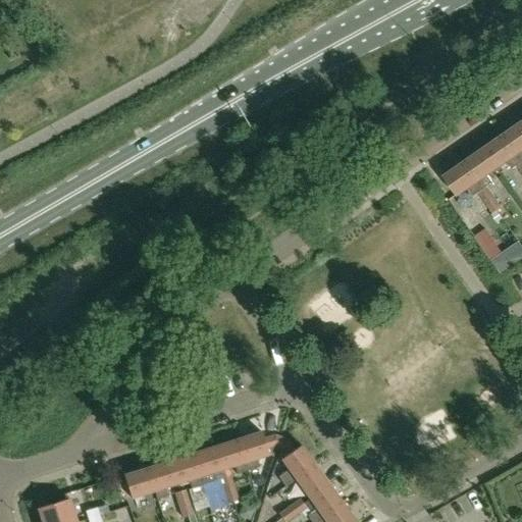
[(521,121),(504,135),(521,162),(518,165),(521,170),(521,121)]
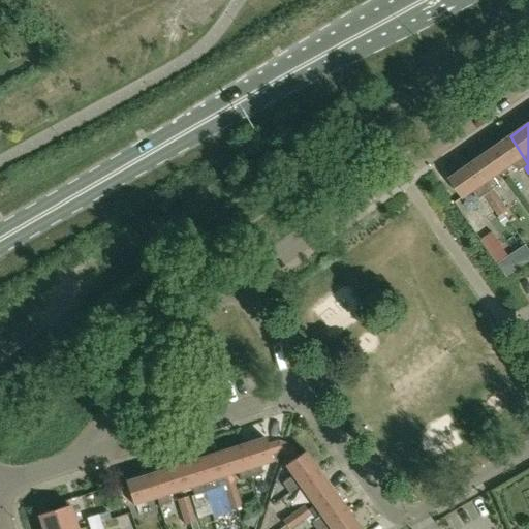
[(528,164),(510,136),(491,151),(504,170),(515,164),(519,170),(525,167),(528,164)]
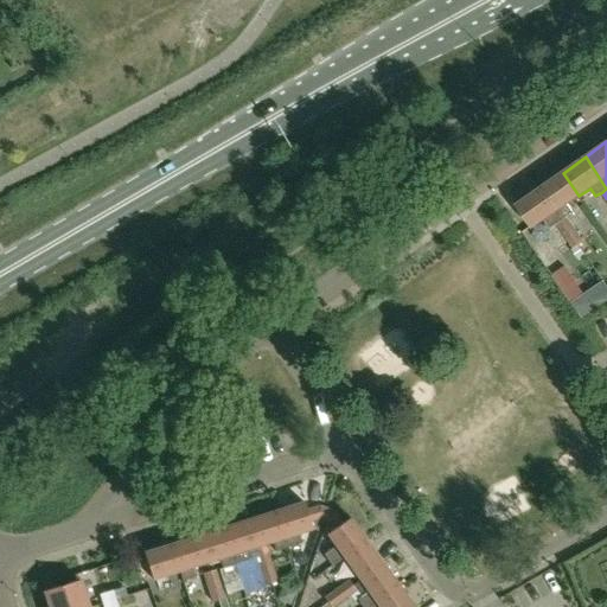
[(579,196),(563,173),(540,189),(562,221),(557,223),(566,235),(575,229),(567,216),(573,212),(568,204),(579,196)]
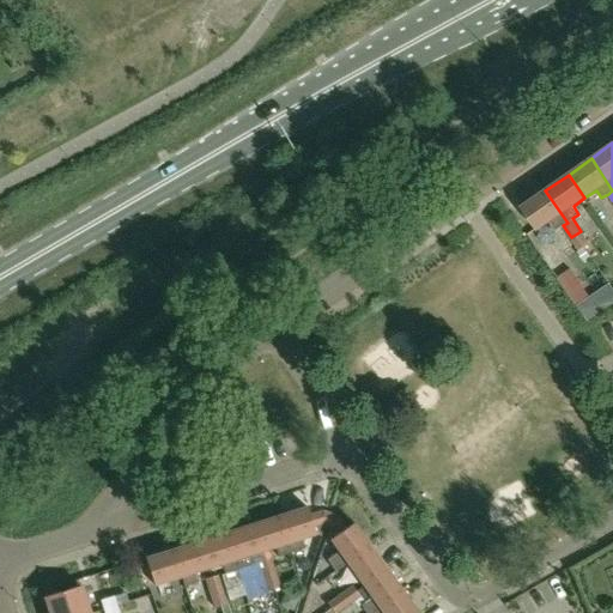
[(568,223),(545,190),(522,206),(538,230),(551,222),(557,230),(563,225),(568,223)]
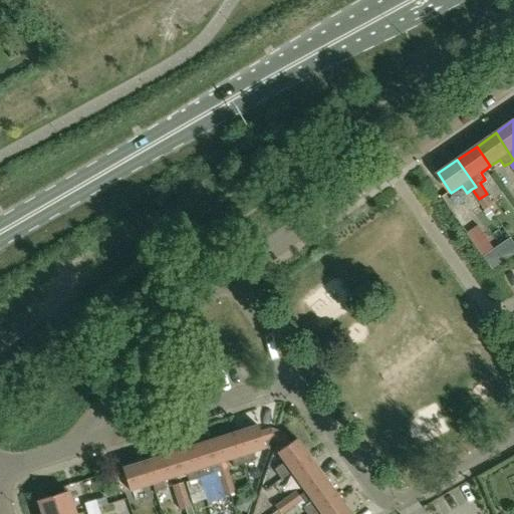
[(494,204),(487,194),(479,199),(486,210),(494,204)]
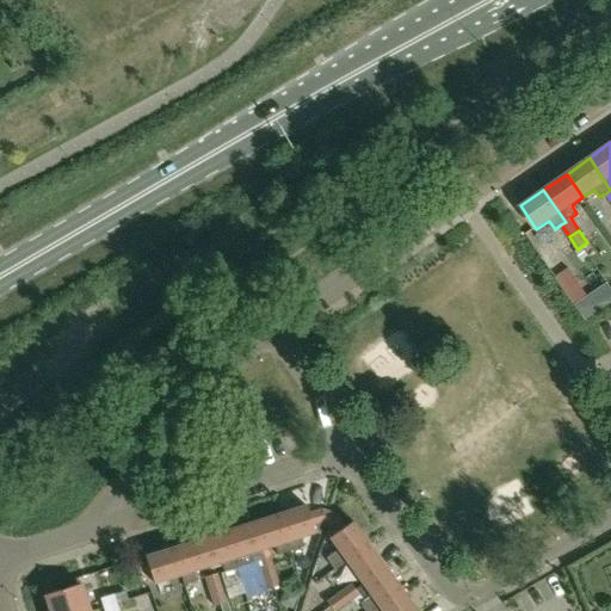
[(587,319),(603,309),(592,294),(576,304),(587,319)]
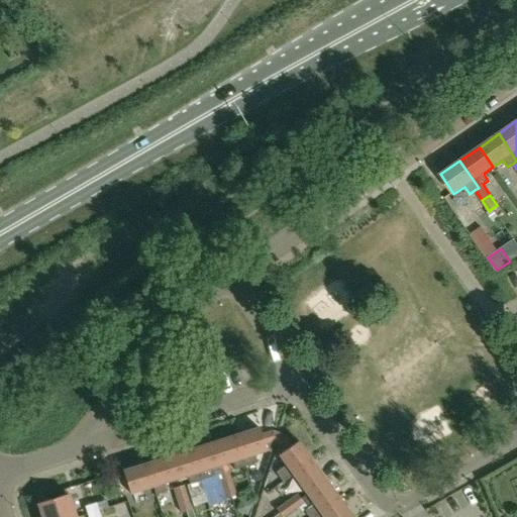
[(273,440),(274,441),(276,432),(271,430),(261,433),(259,426),(235,434),(245,466),(256,462),(253,453),(266,450),(264,443),(273,440)]
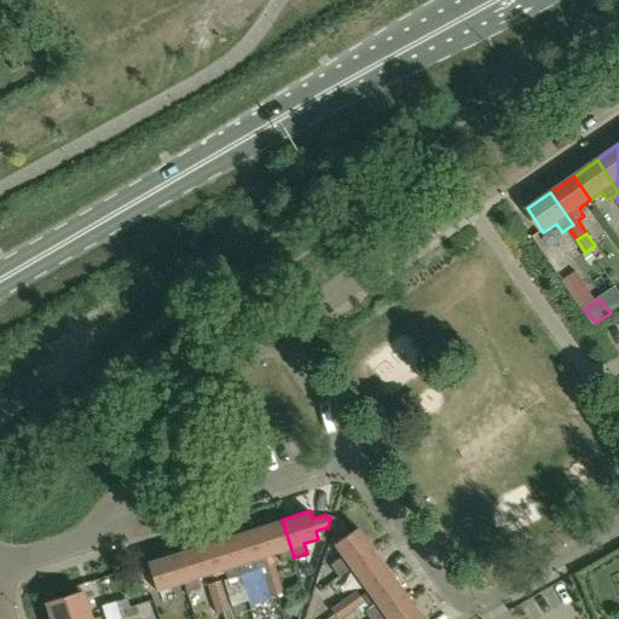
[(375,551),(358,528),(351,533),(343,521),(336,519),(333,530),(335,531),(341,539),(334,545),(342,557),(330,566),(339,577),(351,568),(375,551)]
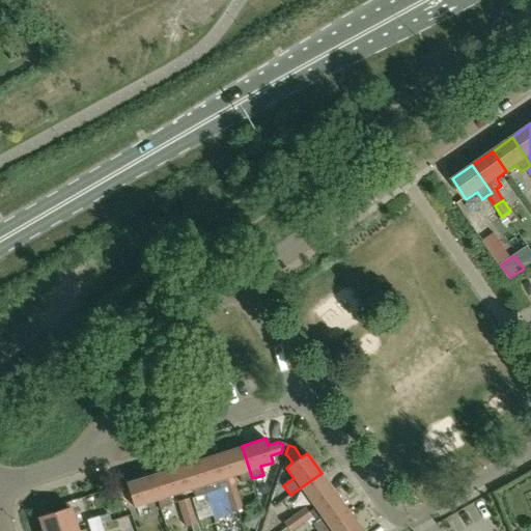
[(252,478),(242,446),(218,453),(226,477),(239,473),(241,482),(251,479),(252,478)]
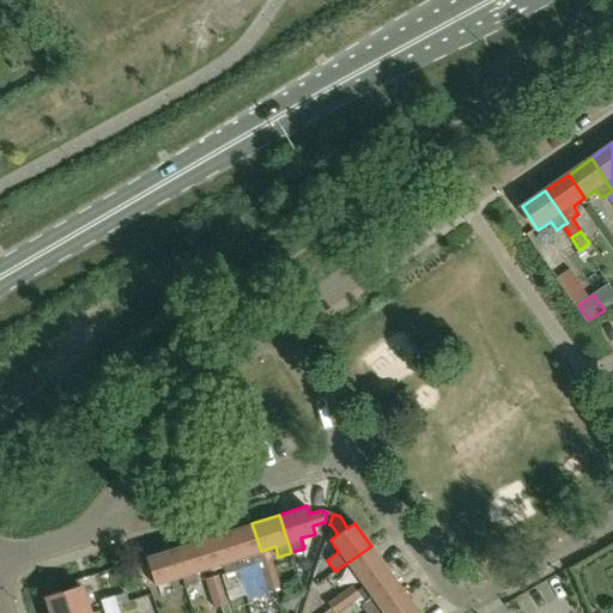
[(261,551),(252,523),(225,532),(238,570),(250,565),(247,556),(261,551)]
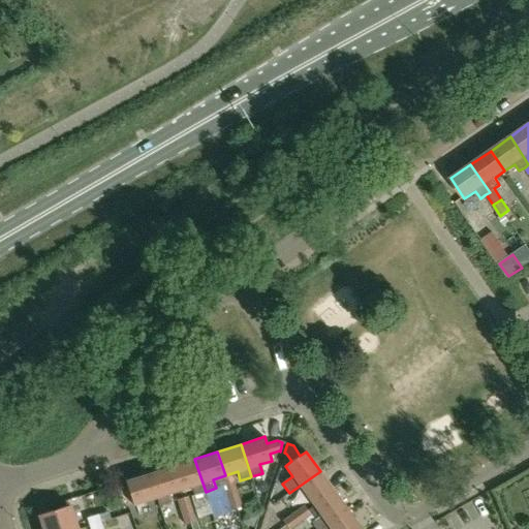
[(206,492),(194,459),(172,466),(180,490),(191,487),(194,495),(206,492)]
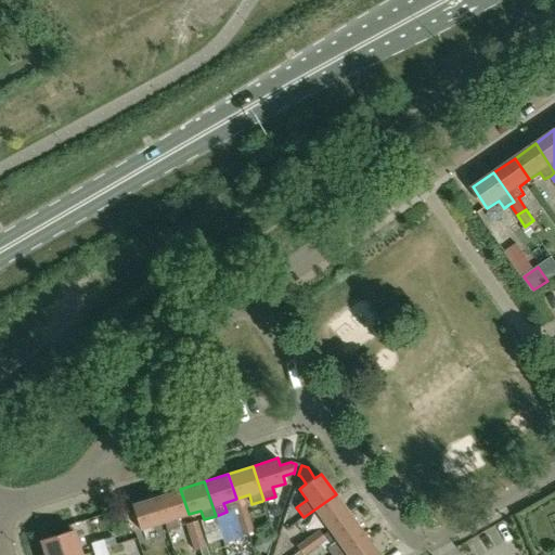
[(189,514),(180,489),(156,498),(164,523),(165,523),(167,531),(179,528),(176,518),(189,514)]
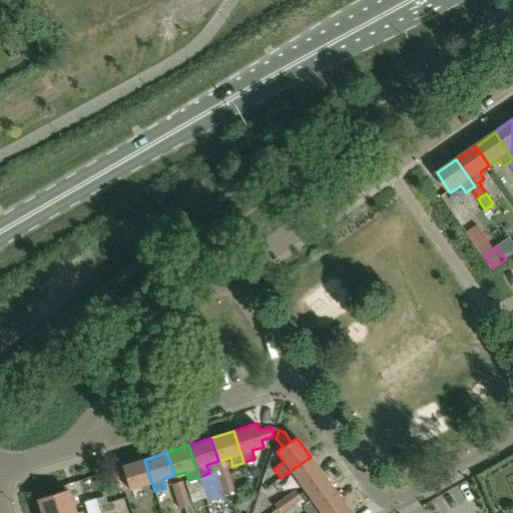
[(305,490),(324,476),(311,457),(291,471),(305,490)]
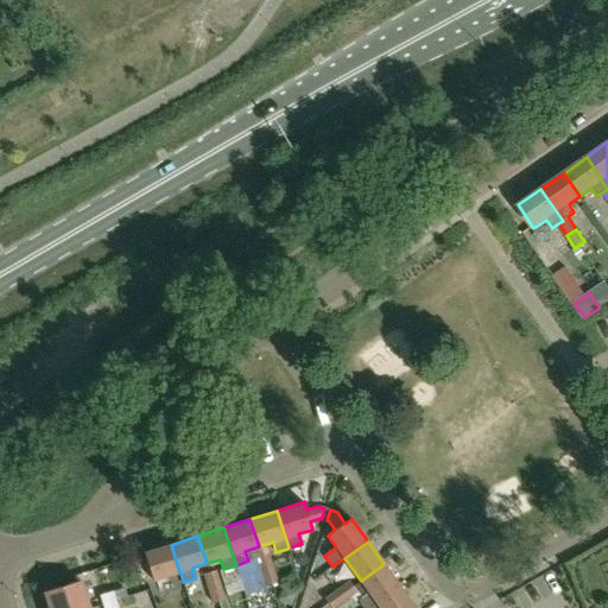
[(179,572),(171,545),(144,553),(153,581),(179,572)]
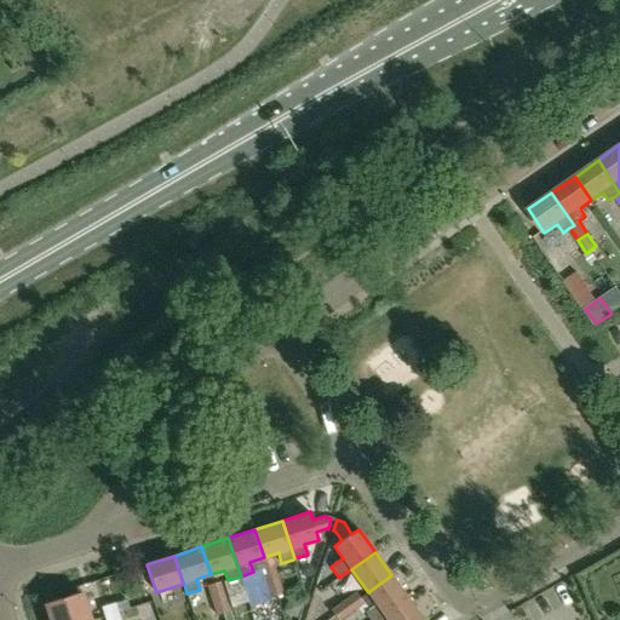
[(145,578),(141,566),(126,572),(130,583),(145,578)]
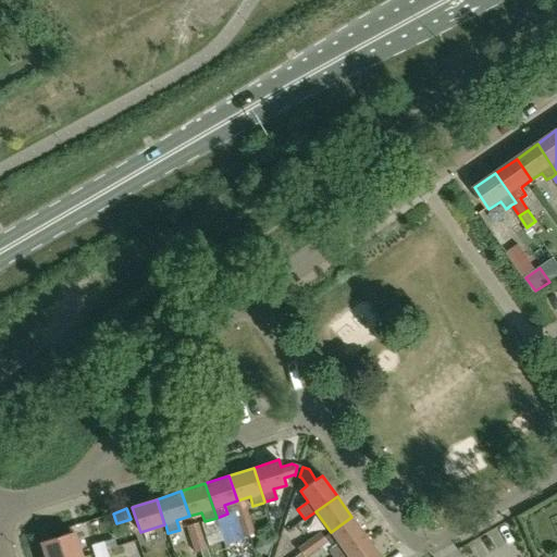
[(238,524),(249,521),(246,508),(234,511),(238,523),(238,524)]
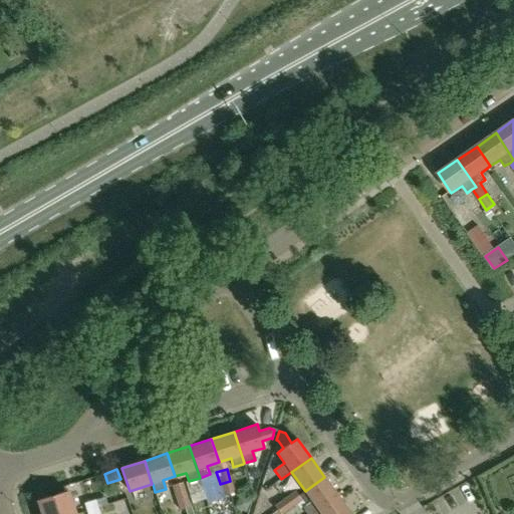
[(307,513),(312,513),(338,496),(324,477),(305,491),(312,502),(303,508),(307,513)]
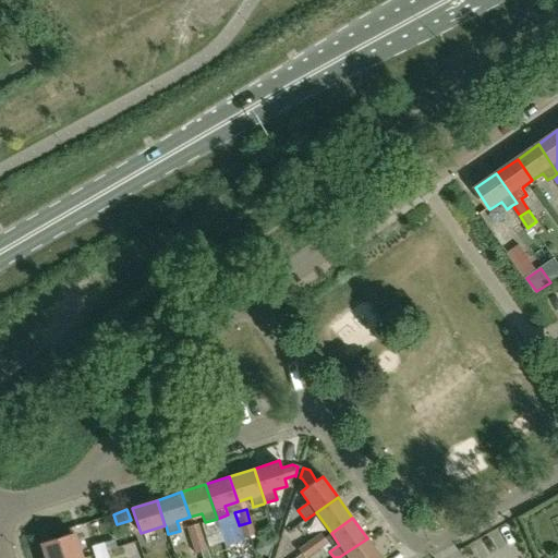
[(250,522),(239,525),(243,538),(254,535),(250,522)]
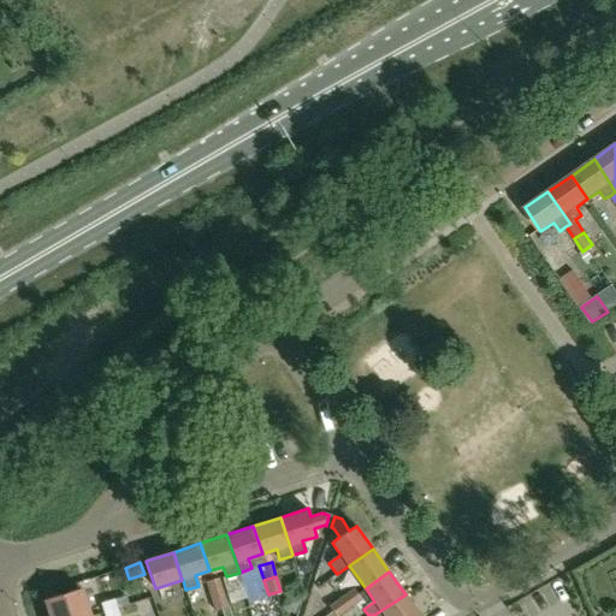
[(211,597),(223,593),(219,579),(206,582),(211,597)]
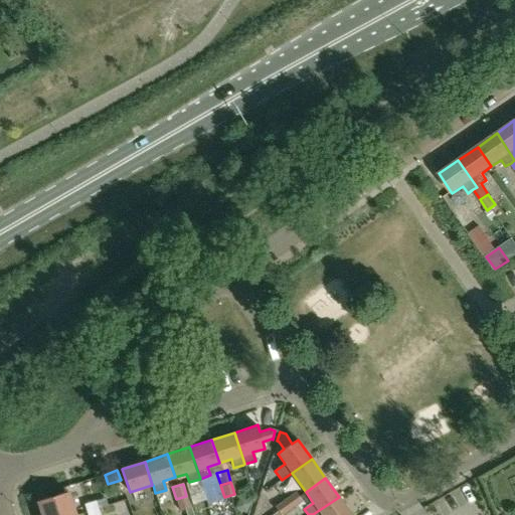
[(283,514),(302,502),(295,493),(275,507),(280,514),(283,514)]
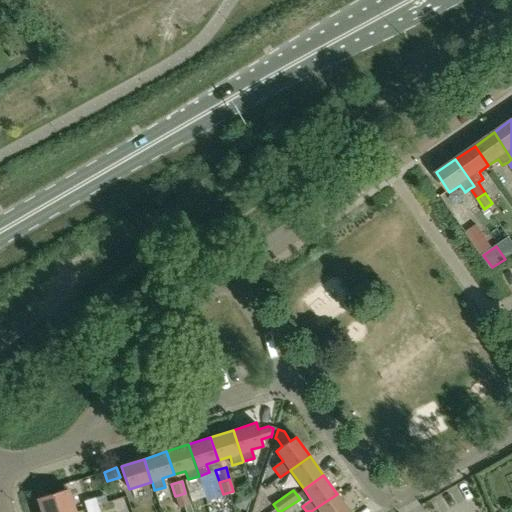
[(74,511),(67,491),(38,500),(41,511),(74,511)]
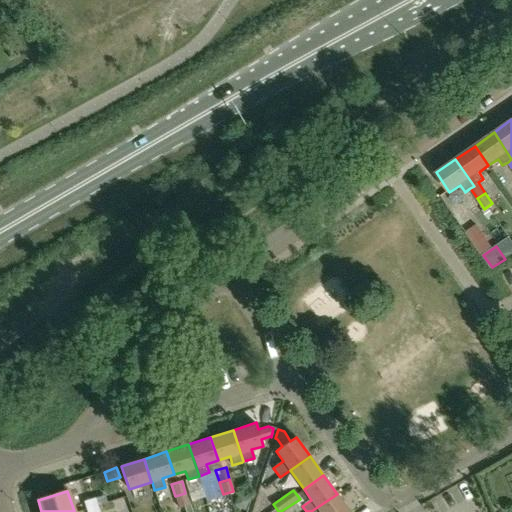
[(185,493),(175,496),(178,508),(189,505),(185,493)]
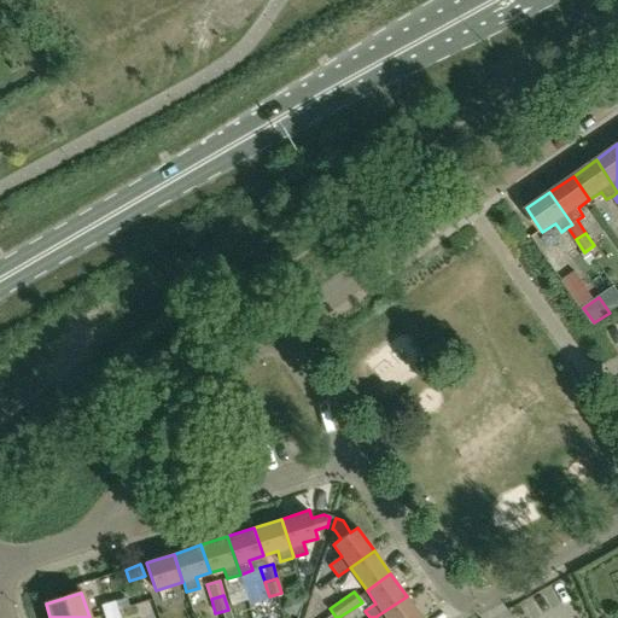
[(421,617),(407,596),(375,617),(421,617)]
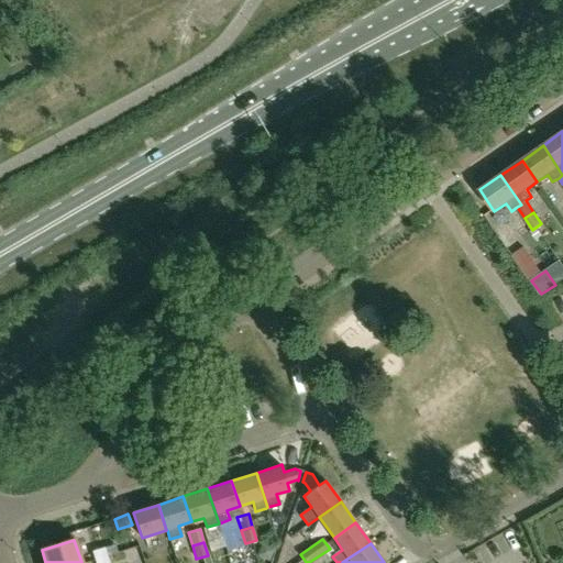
[(269,562),(275,551),(263,545),(257,558),(269,562)]
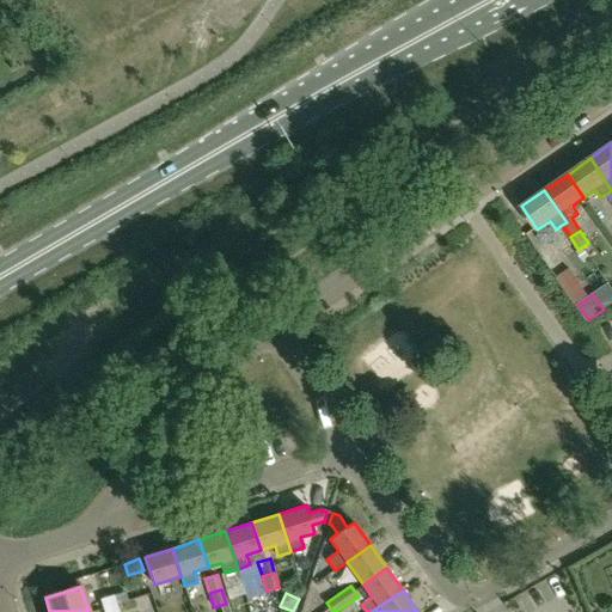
[(114,597),(99,600),(103,610),(116,605),(114,597)]
